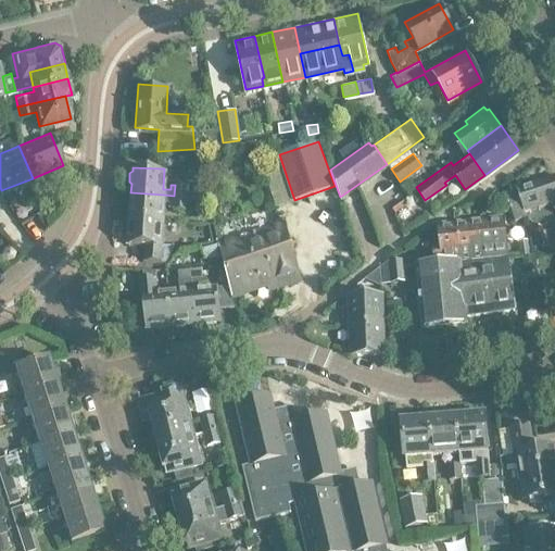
[(554,209),(554,172),(515,185),(515,186),(504,190),(514,217),(525,213),(524,209),(551,199),(554,210),(554,209)]
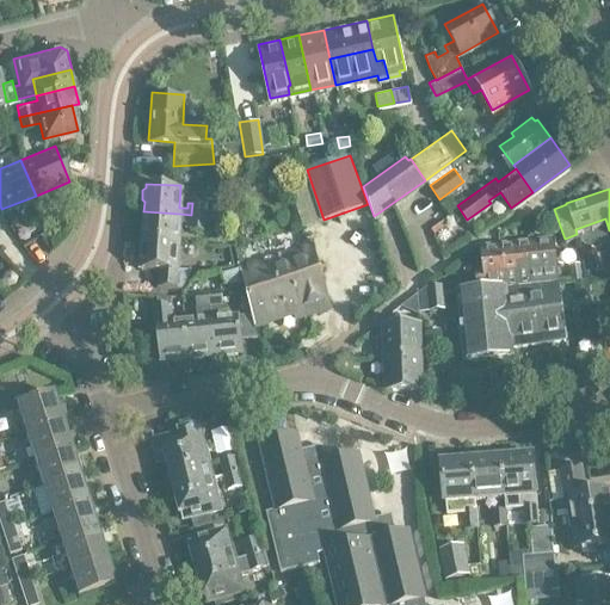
[(192,203),(191,215),(205,216),(223,217),(225,197),(207,197),(205,202),(192,202),(192,203)]
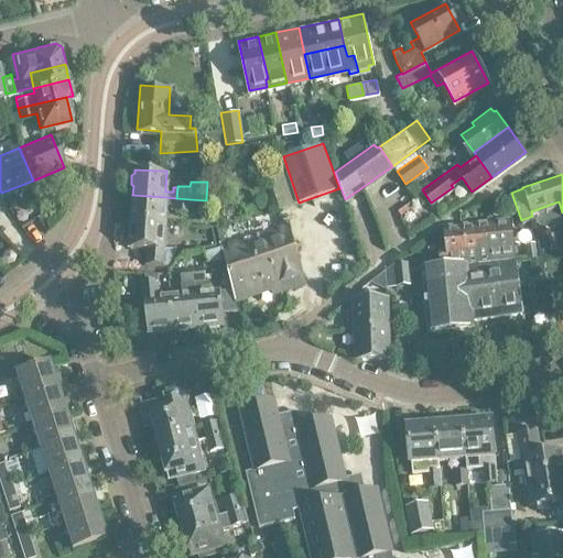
[(165,197),(132,195),(132,204),(129,206),(129,214),(131,216),(131,221),(163,223),(164,204),(172,205),(172,209),(176,209),(176,198),(165,197)]
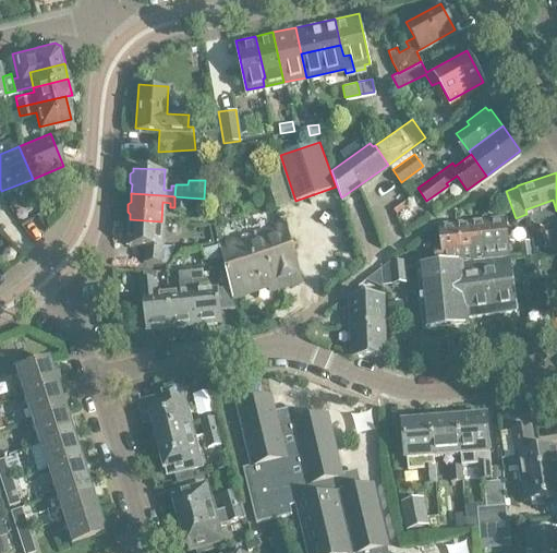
[(174,207),(174,208),(186,209),(188,197),(174,196),(174,207)]
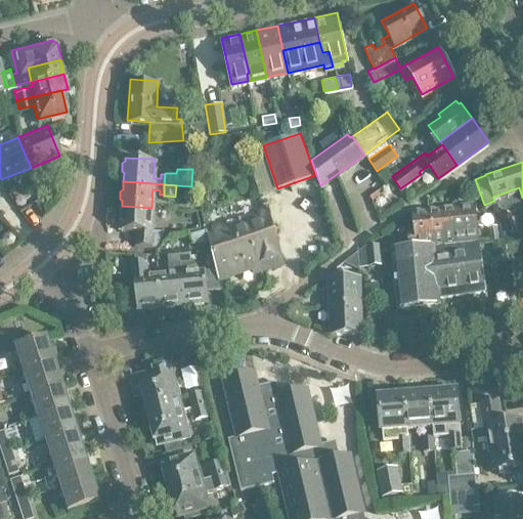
[(477,238),(472,203),(411,209),(413,229),(406,230),(408,246),(477,238)]
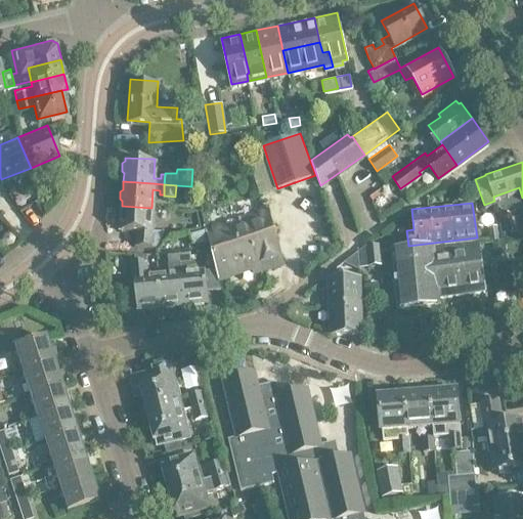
[(135,244),(151,245),(155,245),(160,238),(164,229),(150,228),(151,208),(122,206),(122,208),(119,209),(119,217),(121,219),(120,228),(136,229),(135,244)]
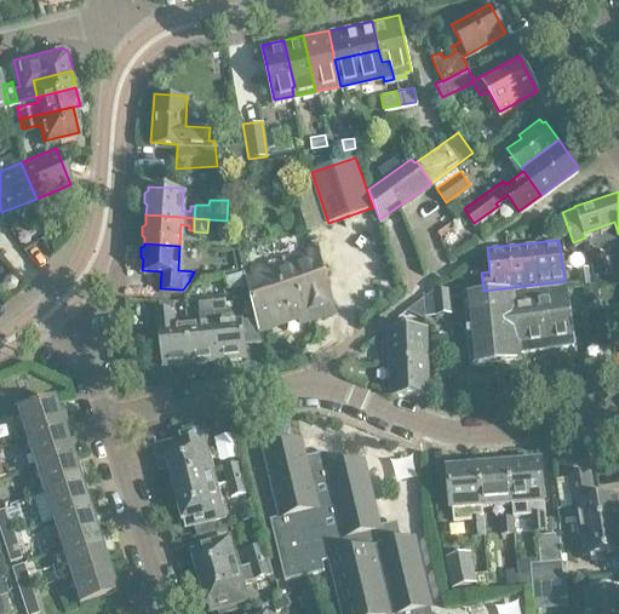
[(246,283),(247,287),(257,326),(298,313),(299,317),(333,308),(317,245),(265,260),(265,262),(242,268),(242,269),(244,271),(246,283)]
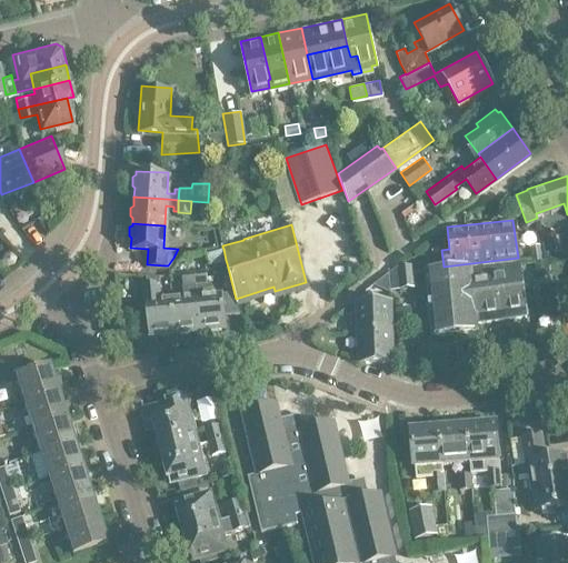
[(222,247),(207,251),(209,262),(226,260),(223,249),(222,247)]
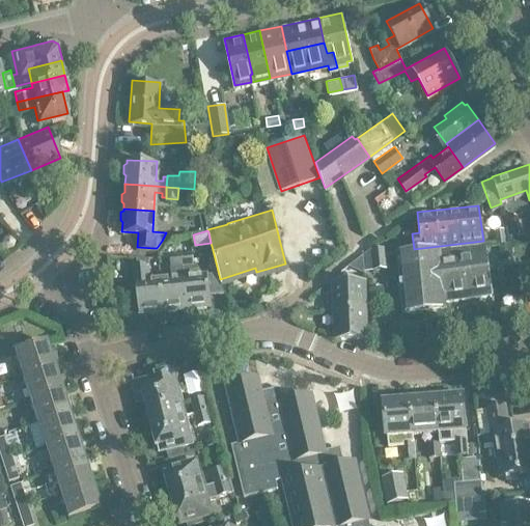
[(507,242),(506,230),(497,232),(499,244),(507,242)]
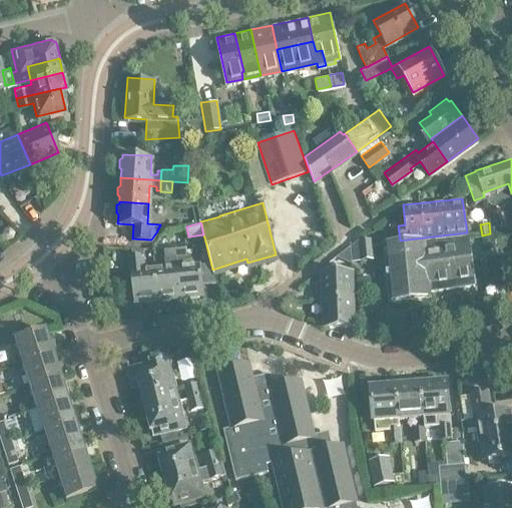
[(496,245),(494,233),(490,233),(482,235),(484,246),(496,245)]
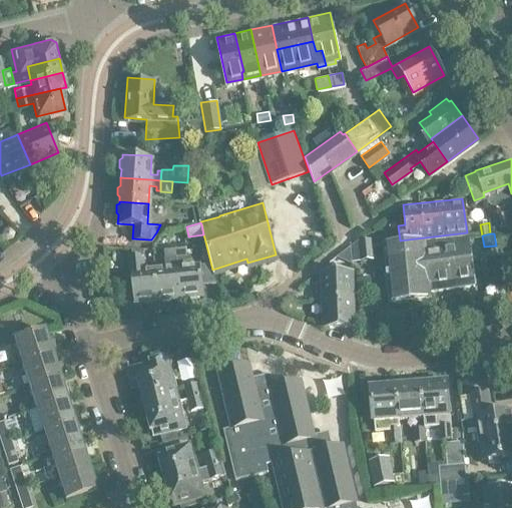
[(429,289),(474,283),(467,235),(425,239),(429,289)]
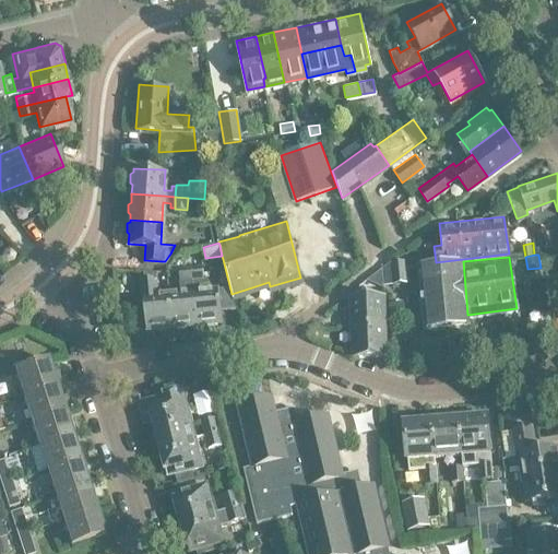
[(390,259),(391,270),(404,269),(403,258),(390,259)]
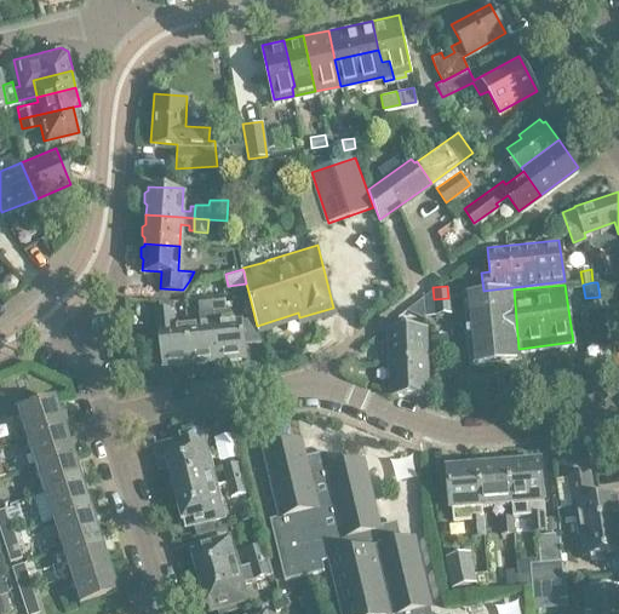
[(520,357),(519,349),(514,290),(463,294),(470,363),(520,357)]
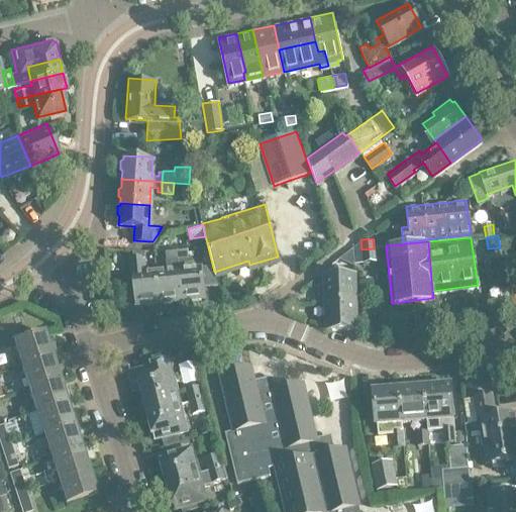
[(187,259),(188,259),(187,246),(176,247),(177,260),(187,259)]
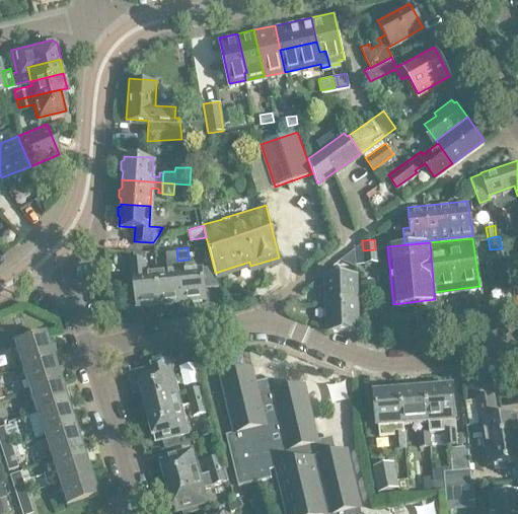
[(143,248),(131,248),(132,257),(144,255),(143,248)]
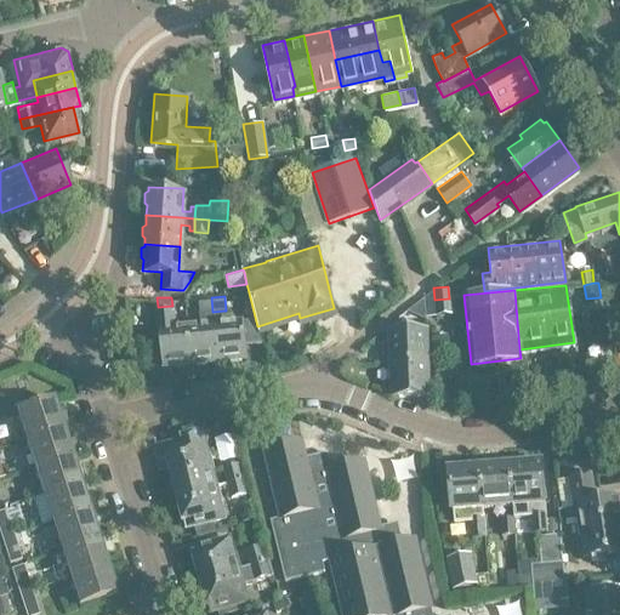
[(211,297),(197,300),(199,313),(200,313),(212,312),(211,297)]
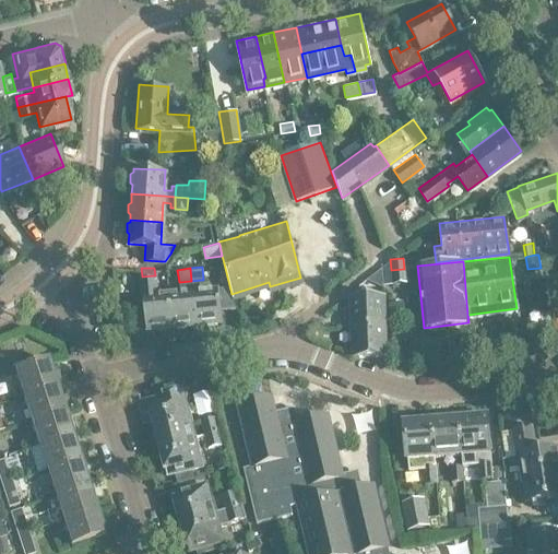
[(405,280),(404,269),(391,270),(392,281),(405,280)]
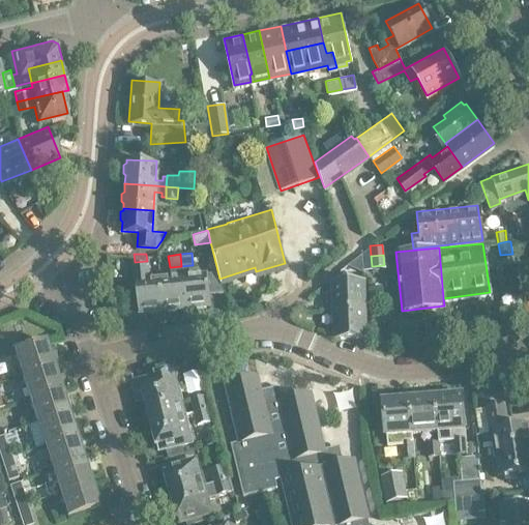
[(158,275),(149,276),(147,261),(135,262),(130,263),(131,273),(134,273),(138,309),(146,308),(149,310),(156,309),(159,307),(162,307),(158,275)]
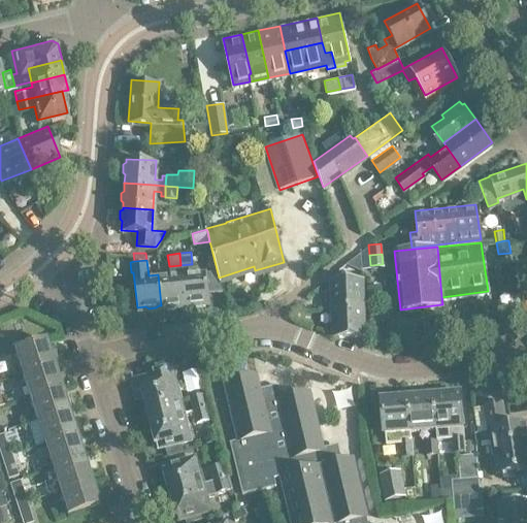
[(204,270),(188,271),(187,269),(191,268),(191,264),(180,265),(184,303),(193,302),(195,304),(202,303),(205,301),(208,300),(204,270)]
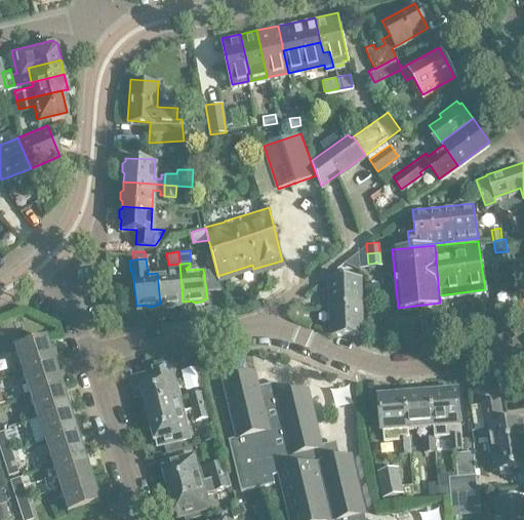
[(157,273),(160,304),(163,304),(165,305),(172,305),(174,303),(183,302),(179,264),(169,265),(169,269),(174,269),(174,271),(157,273)]
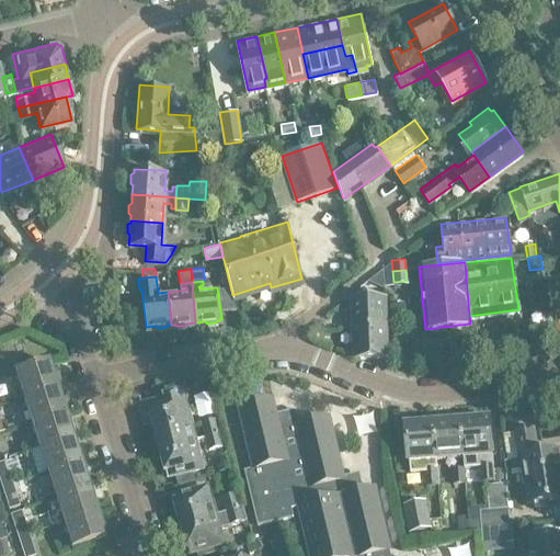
[(362,297),(350,297),(351,327),(386,326),(385,296),(373,296),(373,286),(362,287),(362,297)]
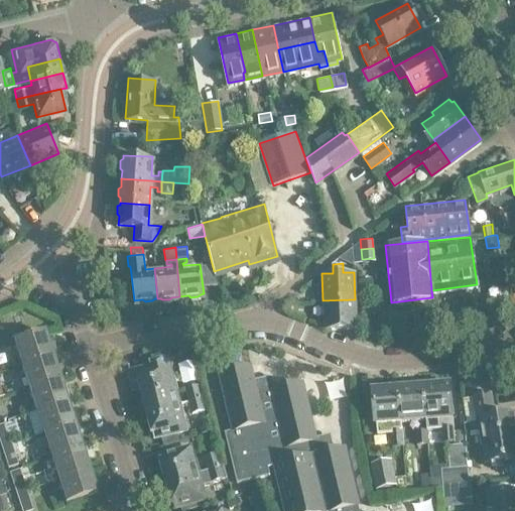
[(323,300),(324,327),(356,326),(355,299),(323,300)]
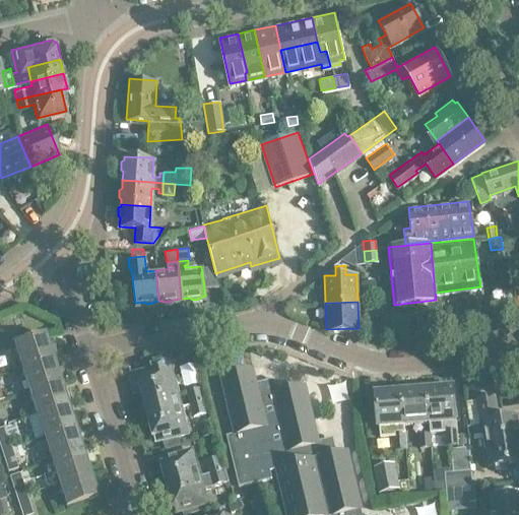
[(445,308),(439,309),(441,320),(447,318),(445,308)]
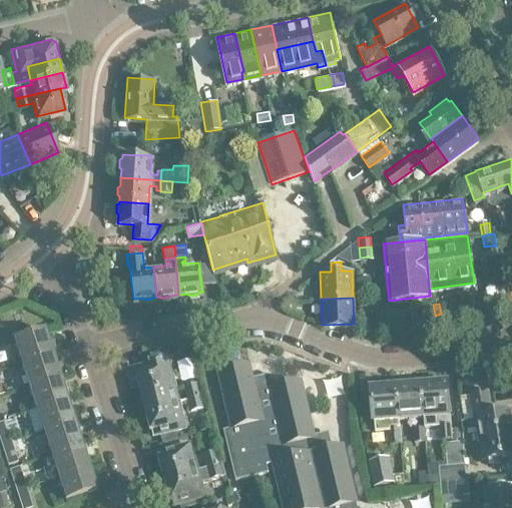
[(454,316),(441,318),(443,333),(457,331),(454,316)]
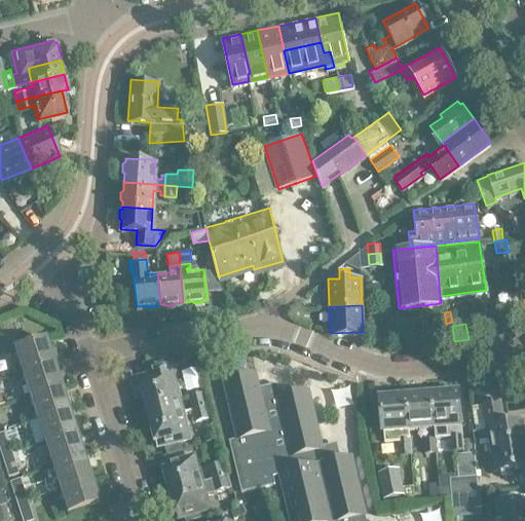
[(43,335),(12,345),(21,369),(51,359),(43,335)]
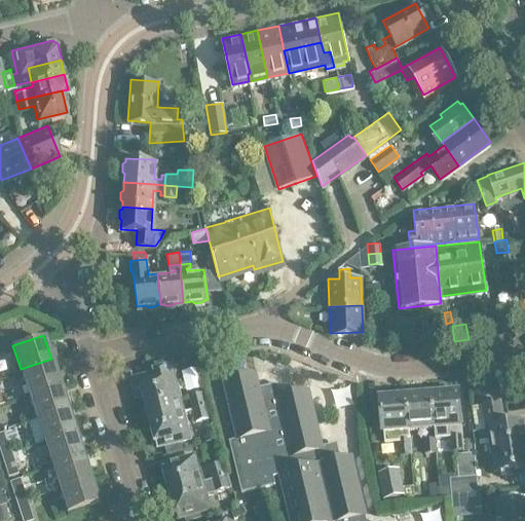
[(51,359),(21,369),(28,393),(59,382),(51,359)]
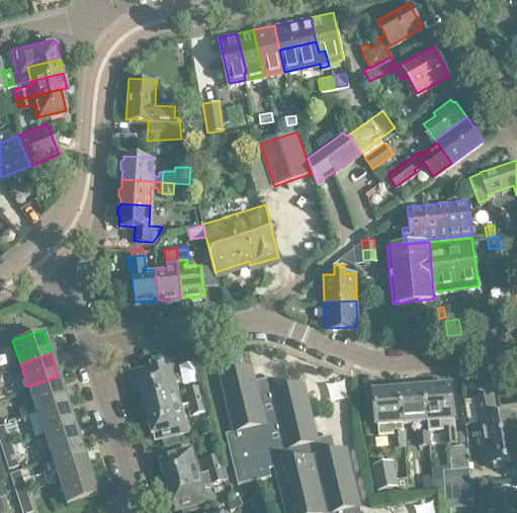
[(134,389),(141,387),(142,393),(176,383),(174,376),(172,377),(167,359),(145,365),(146,367),(128,371),(134,389)]
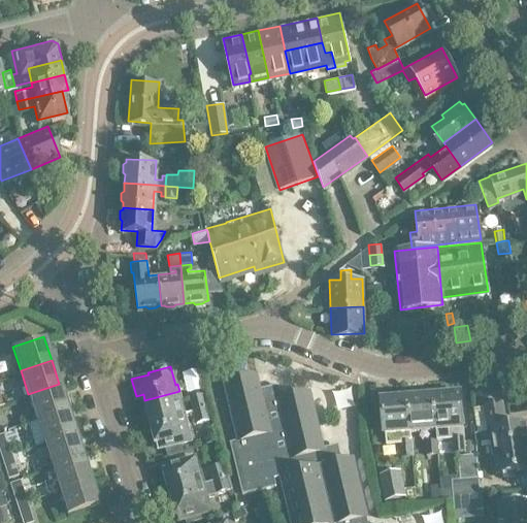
[(236,437),(229,439),(241,492),(275,484),(273,476),(278,475),(290,522),(366,522),(365,515),(366,515),(353,455),(341,458),(337,444),(323,448),(309,389),(281,396),(277,382),(259,387),(256,371),(222,380),(236,437)]
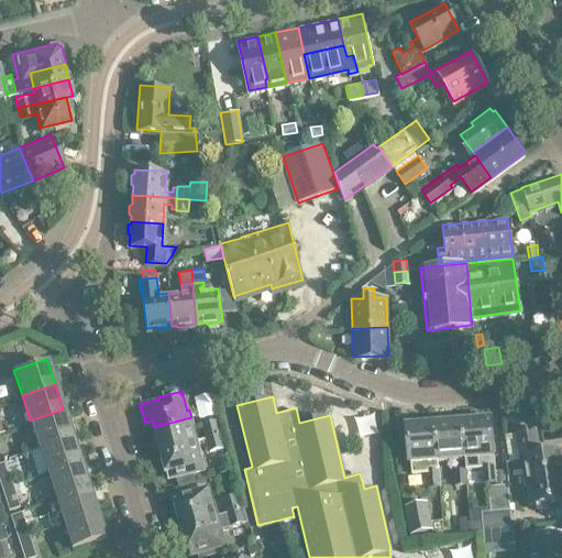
[(37,446),(72,435),(63,409),(30,420),(22,423),(25,435),(33,431),(37,446)]
